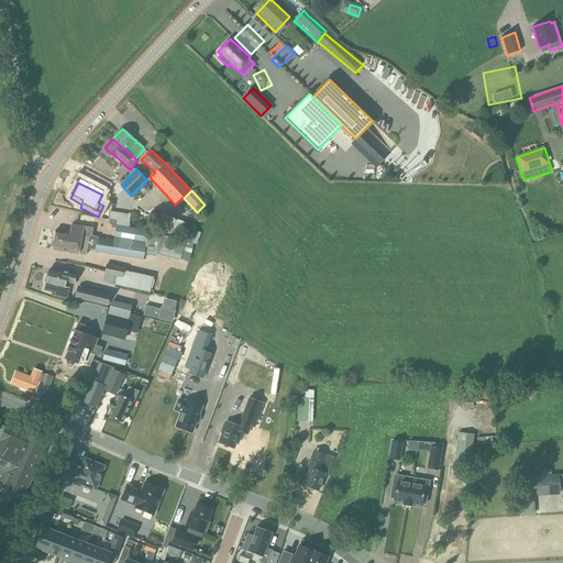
[(131,217),(124,216),(110,212),(109,219),(122,222),(129,223),(131,217)]
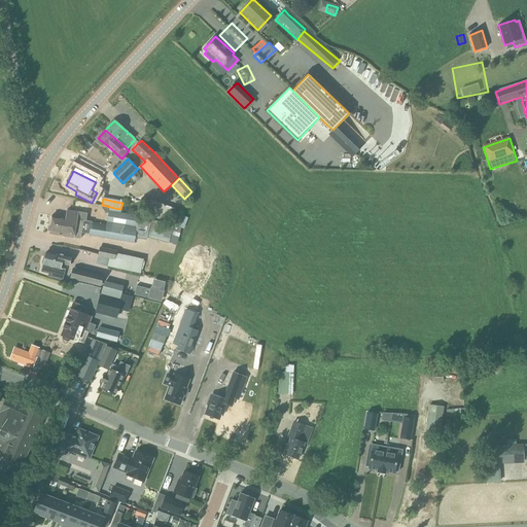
[(147,203),(143,219),(171,226),(175,210),(147,203)]
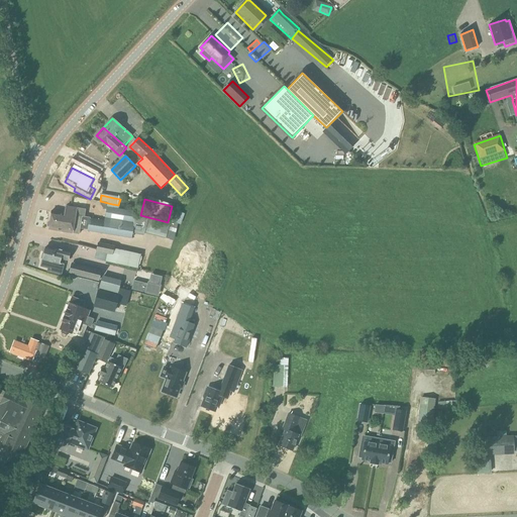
[(81,224),(88,225),(87,231),(119,237),(120,236),(125,237),(125,236),(131,237),(132,226),(126,225),(126,221),(122,220),(105,217),(104,221),(90,218),(76,215),(77,208),(66,207),(65,213),(50,211),(49,221),(47,222),(46,226),(48,228),(47,229),(73,233),(79,234),(81,224)]
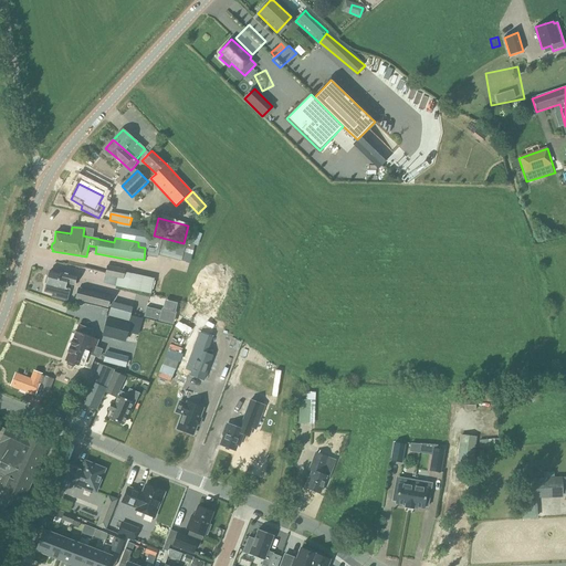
[(194,238),(186,269),(206,274),(209,263),(200,261),(206,241),(194,238)]
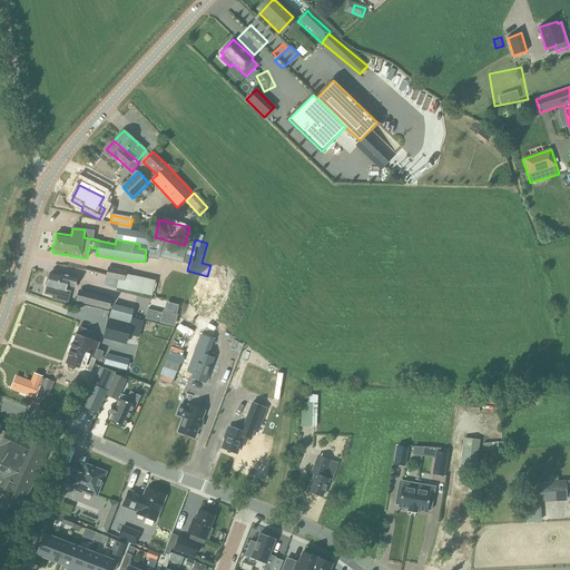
[(126,272),(108,267),(106,277),(117,279),(124,281),(124,278),(126,272)]
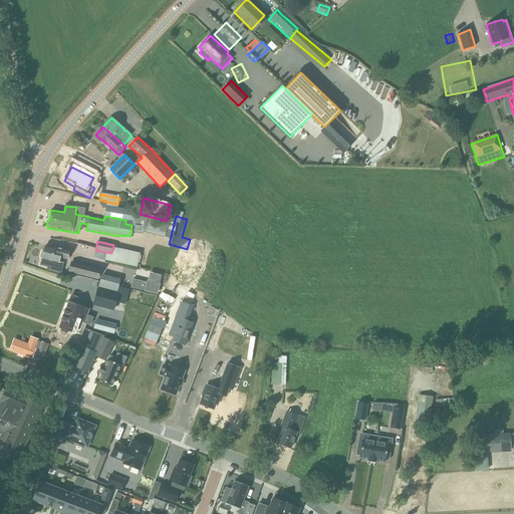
[(59,250),(45,246),(43,252),(42,252),(41,257),(42,257),(42,259),(40,265),(48,267),(47,270),(60,273),(62,263),(58,262),(59,257),(67,259),(69,251),(59,249),(59,250)]
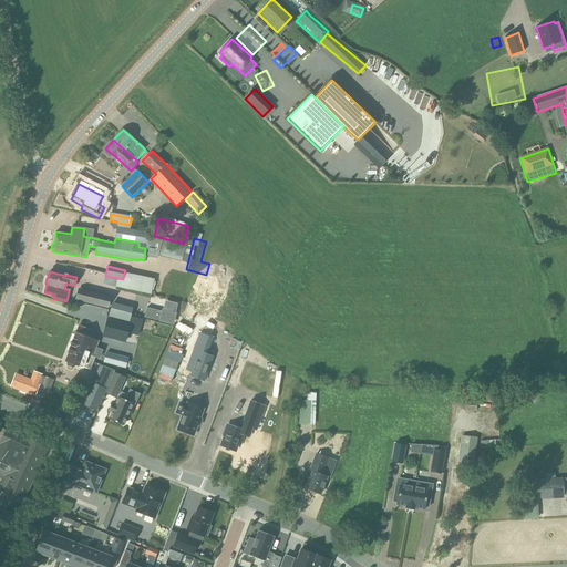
[(116,278),(114,287),(151,295),(153,284),(123,277),(123,279),(116,278)]
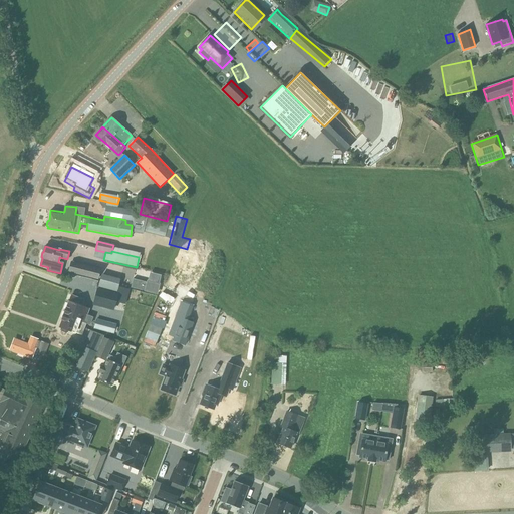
[(98,279),(100,270),(71,262),(69,271),(98,279)]
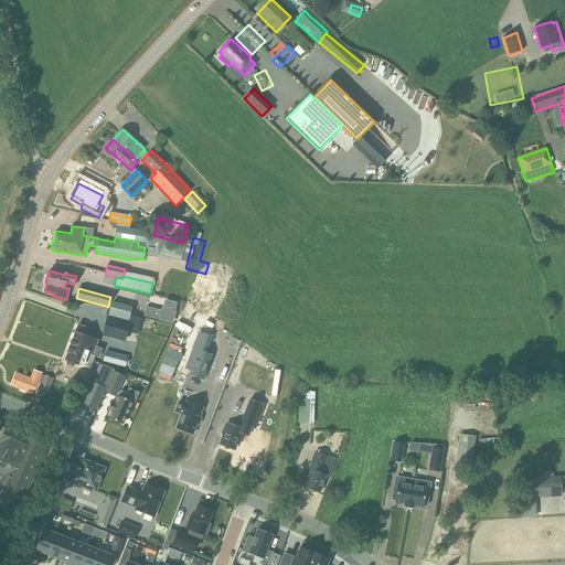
[(146,307),(144,316),(159,320),(158,321),(172,324),(176,311),(161,308),(161,310),(146,307)]
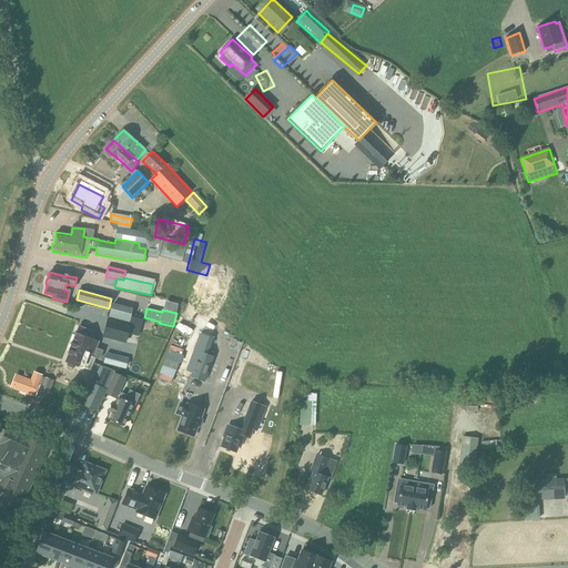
[(124,341),(129,324),(108,318),(103,335),(124,341)]
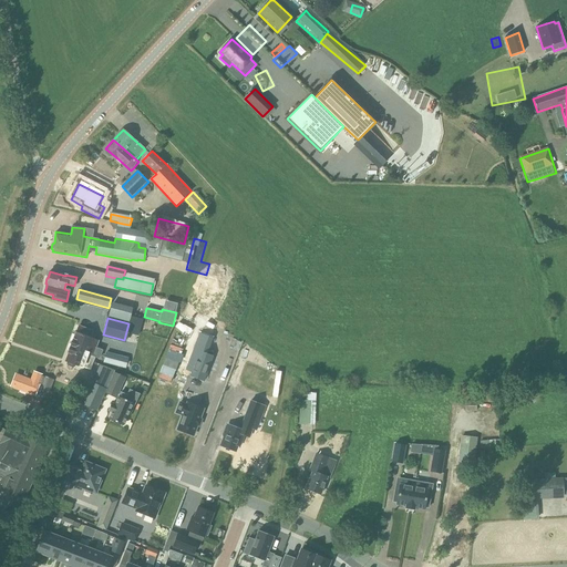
[(76,332),(72,343),(81,347),(81,346),(86,348),(85,350),(89,351),(88,353),(93,356),(93,357),(95,357),(100,359),(102,350),(95,348),(99,341),(89,338),(92,331),(79,326),(76,333),(76,332)]
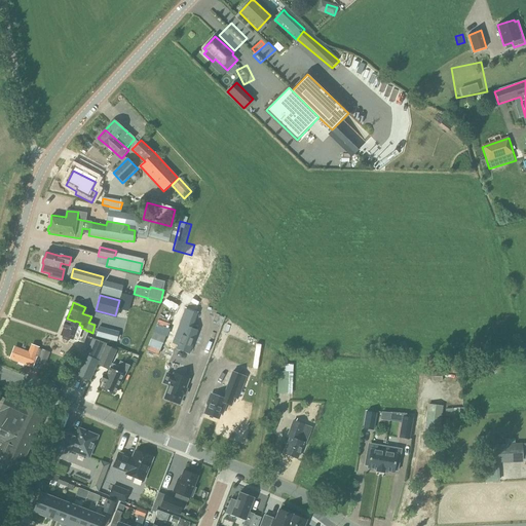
[(67,318),(61,335),(77,341),(81,329),(86,331),(86,330),(81,328),(82,326),(79,325),(80,323),(75,321),(75,322),(67,318)]
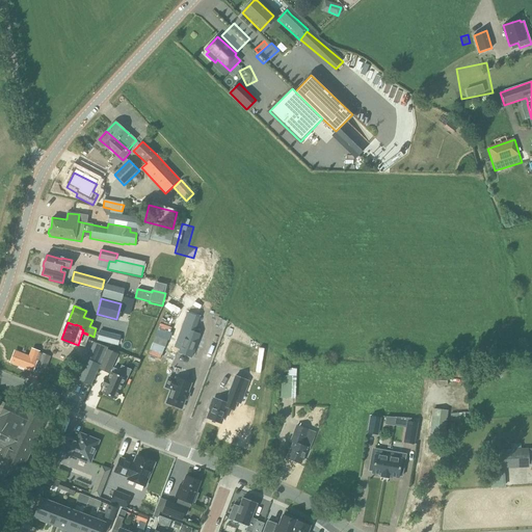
[(117,346),(121,336),(100,330),(98,341),(117,346)]
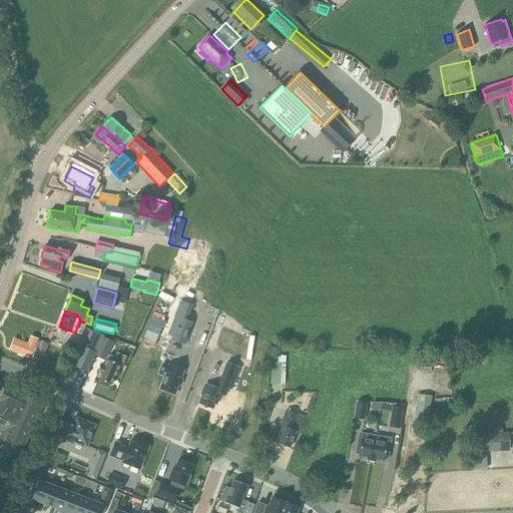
[(179,319),(171,340),(183,345),(191,323),(179,319)]
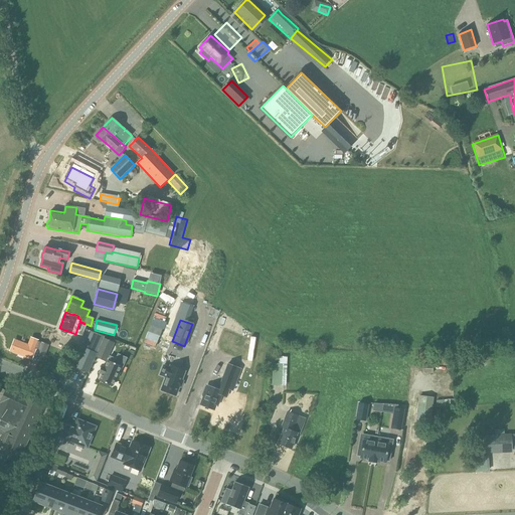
[(106,361),(114,343),(104,338),(96,357),(106,361)]
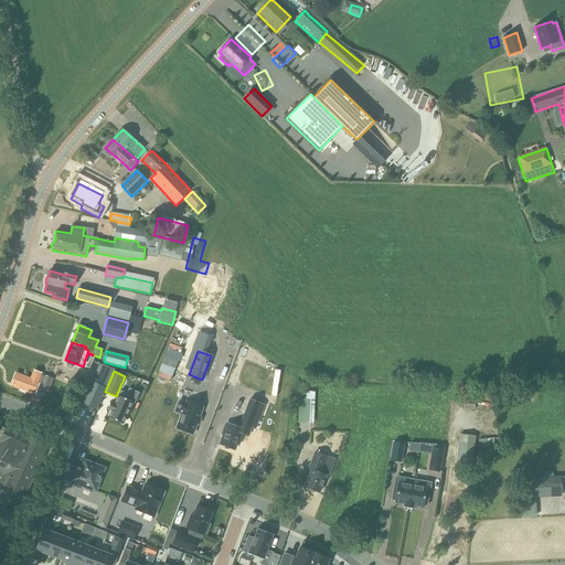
[(48,392),(53,379),(45,375),(40,388),(48,392)]
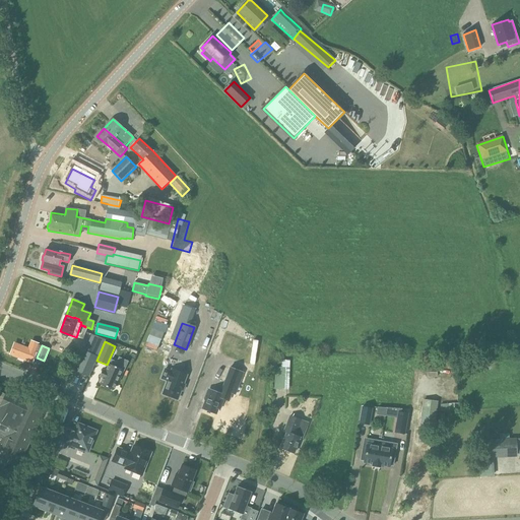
[(88,376),(100,351),(87,345),(76,371),(88,376)]
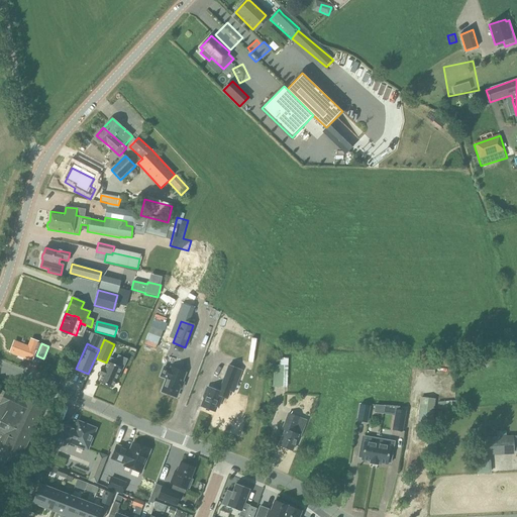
[(271,388),(307,388),(307,355),(277,355),(277,364),(271,364),(271,388)]
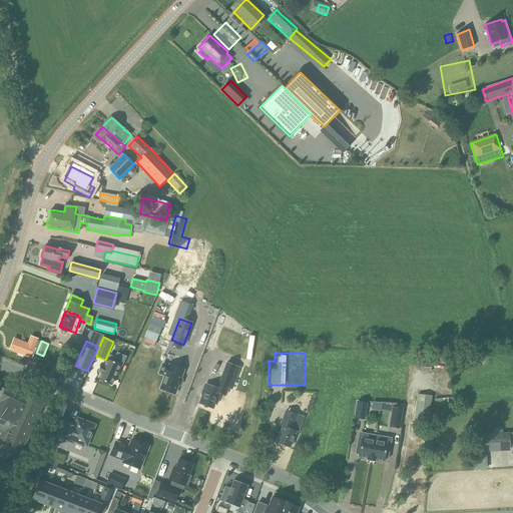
[(101,373),(98,379),(111,385),(114,377),(116,378),(123,364),(114,360),(115,358),(114,358),(109,355),(104,367),(103,366),(100,373),(101,373)]
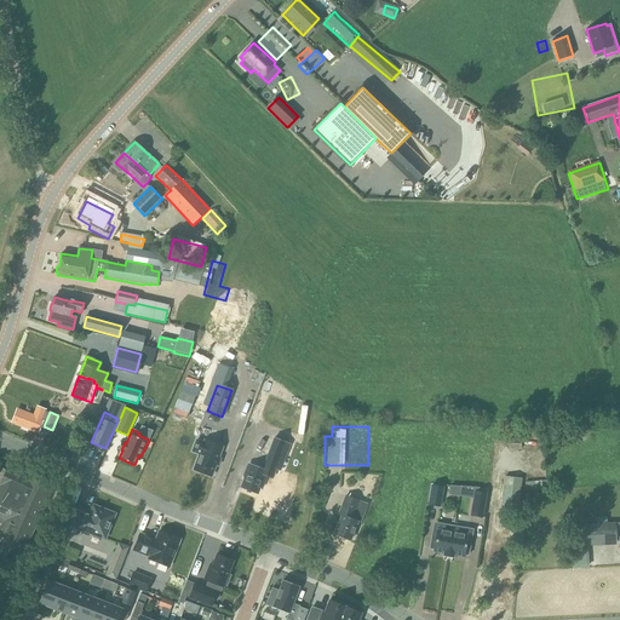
[(544,434),(544,446),(555,446),(555,434),(544,434)]
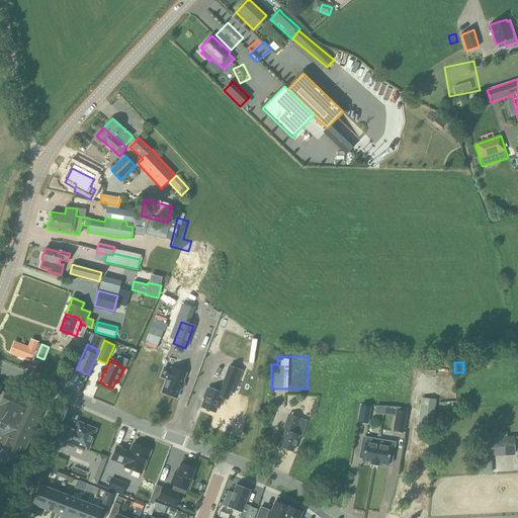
[(205,400),(202,408),(214,412),(217,407),(220,408),(224,398),(227,399),(230,392),(235,393),(242,371),(229,366),(219,393),(208,389),(204,399),(205,400)]
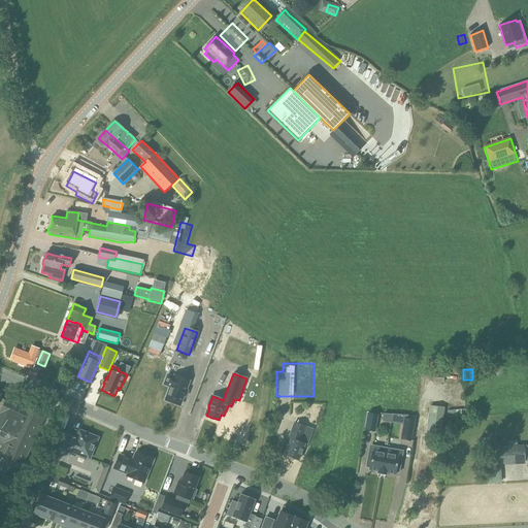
[(443,384),(443,374),(434,373),(433,383),(443,384)]
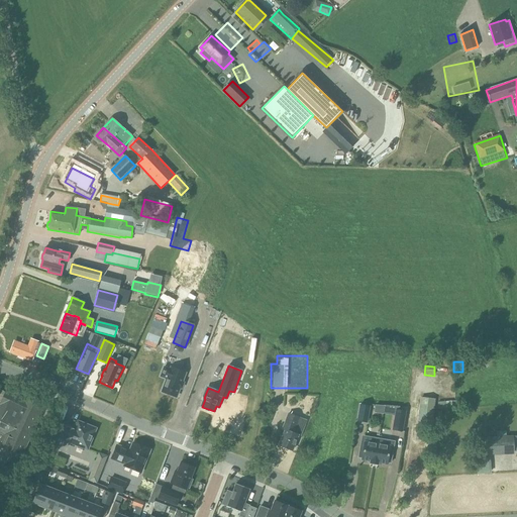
[(164,367),(161,377),(167,379),(162,392),(177,397),(180,389),(183,382),(186,373),(171,368),(170,370),(164,367)]
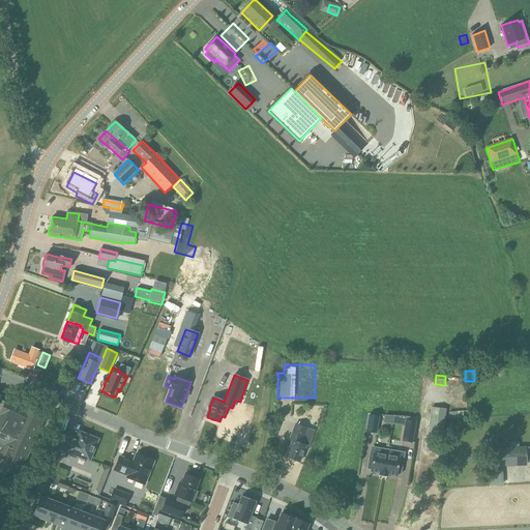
[(0,395),(0,411),(1,412),(0,415),(2,416),(0,419),(0,479),(13,486),(46,417),(24,408),(7,401),(6,403),(0,400),(0,398),(1,396),(0,395)]
